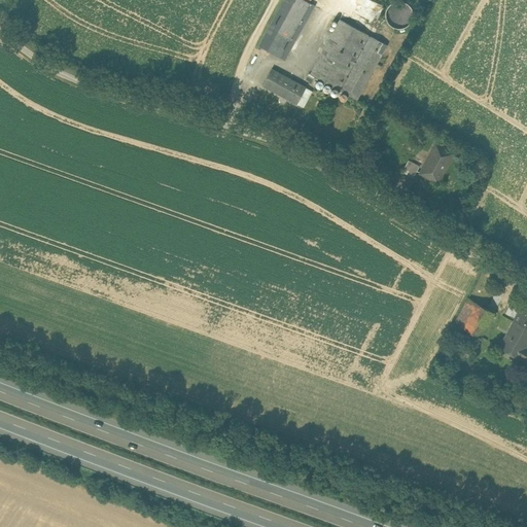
[(283,0),(274,19),(295,31),(311,3),(310,2),(311,0),(283,0)]
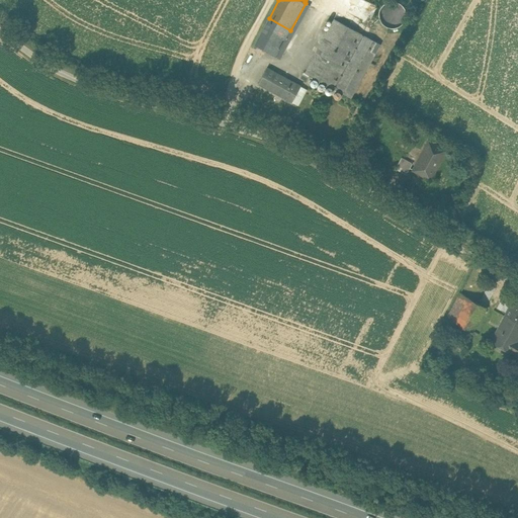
[(406,20),(406,14),(405,9),(402,5),(398,2),(393,1),(387,2),(382,5),(380,10),(379,15),(380,20),(383,24),(387,27),(393,28),(398,27),(403,24),(406,20)]
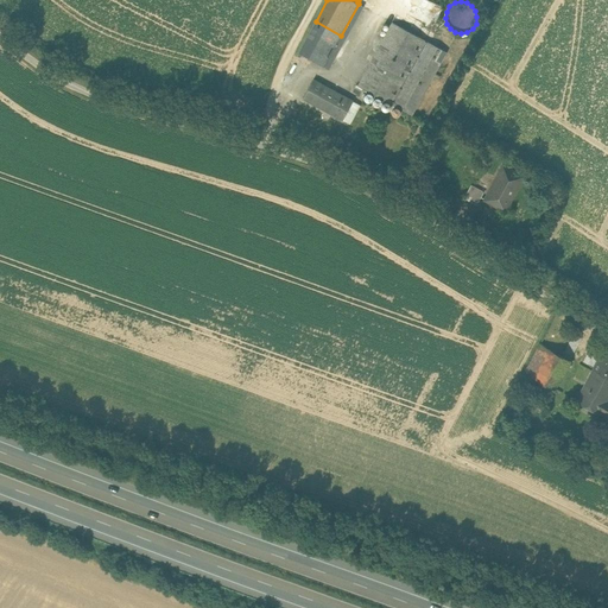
[(341,36),(316,21),(298,54),(324,67),(341,36)]
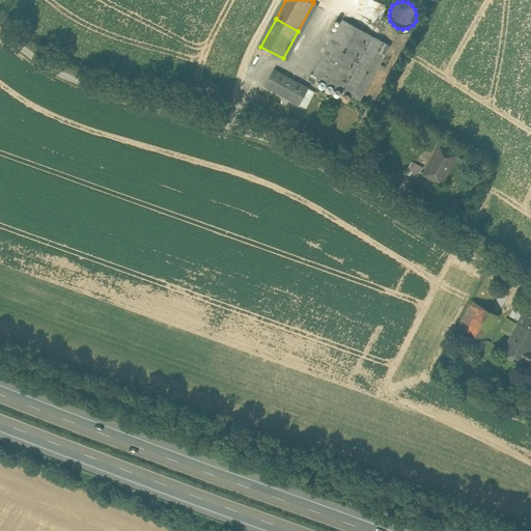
[(343,20),(313,75),(341,90),(371,35),(343,20)]
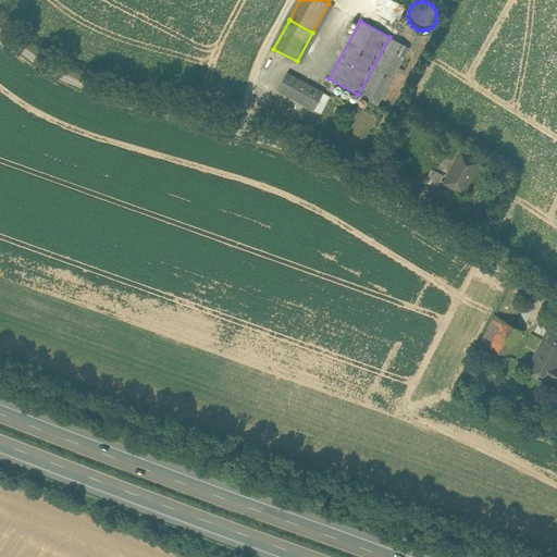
[(390,37),(358,95),(376,104),(409,47),(390,37)]
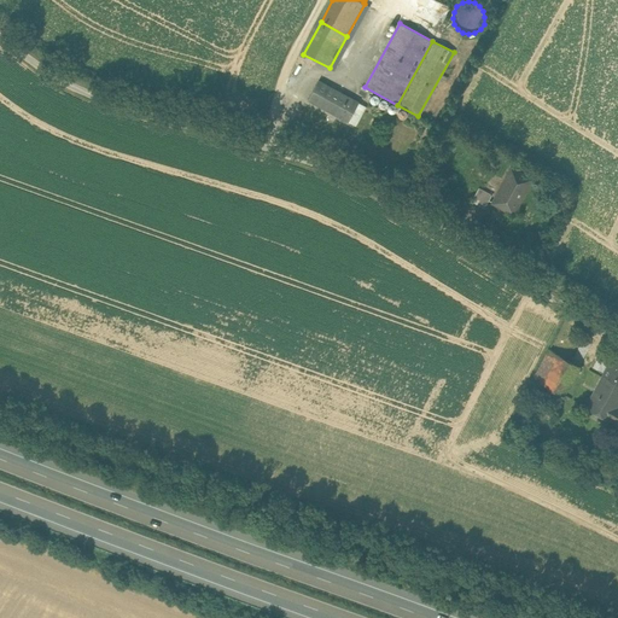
[(360,103),(319,80),(308,100),(349,122),(359,103),(360,103)]
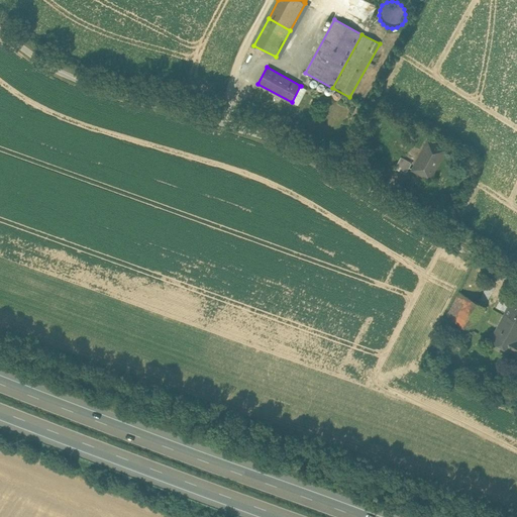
[(300,86),(292,102),(297,105),(306,89),(300,86)]
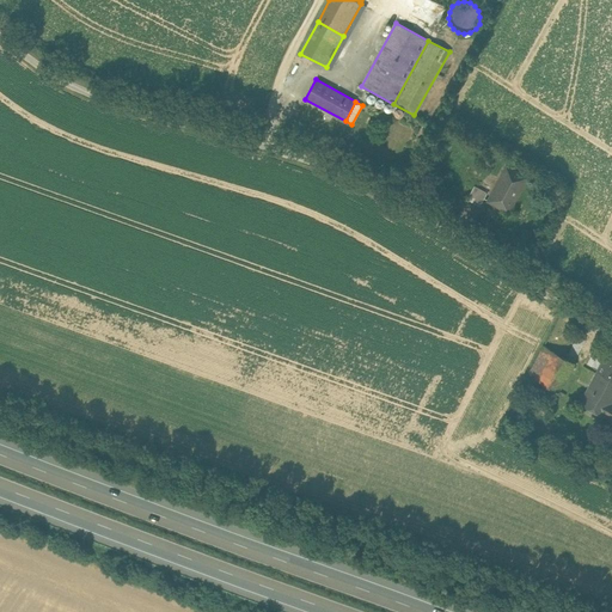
[(507,167),(488,201),(508,212),(527,178),(507,167)]
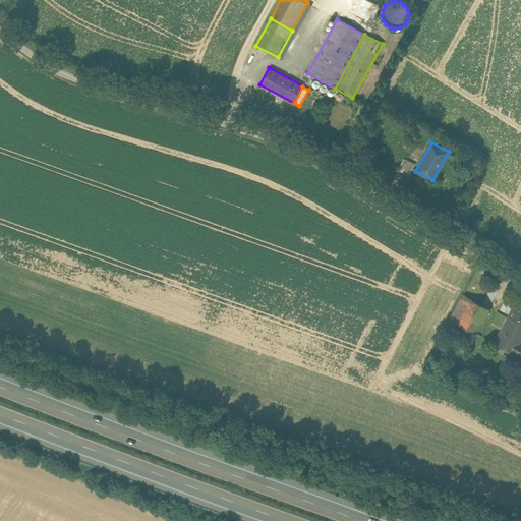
[(404,159),(398,170),(403,173),(409,162),(404,159)]
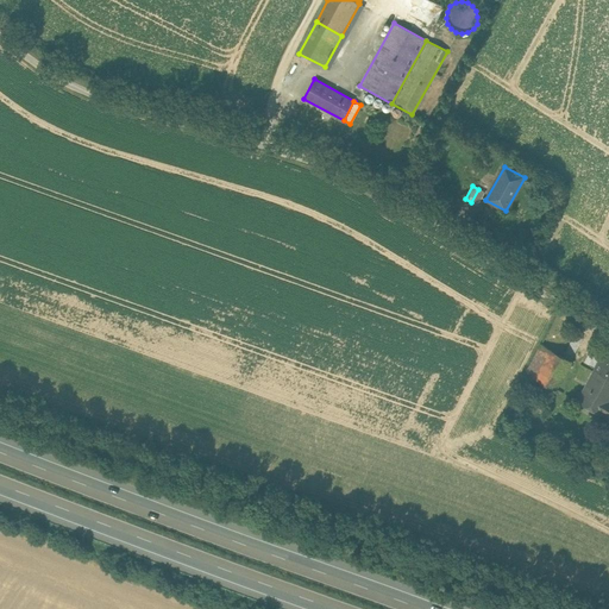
[(478,189),(471,202),(478,206),(485,193),(478,189)]
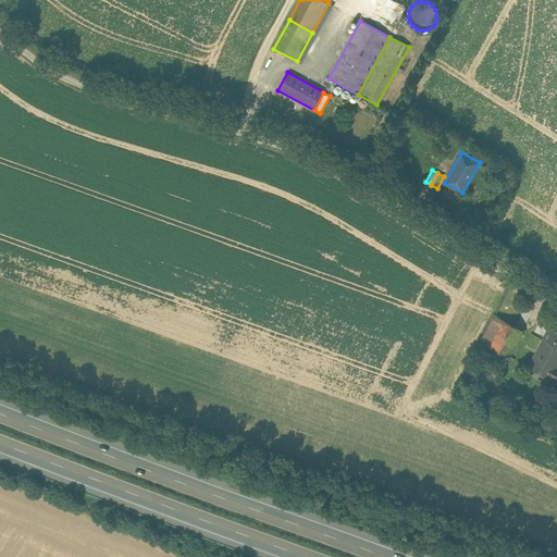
[(523,331),(495,316),(481,341),(508,357),(523,331)]
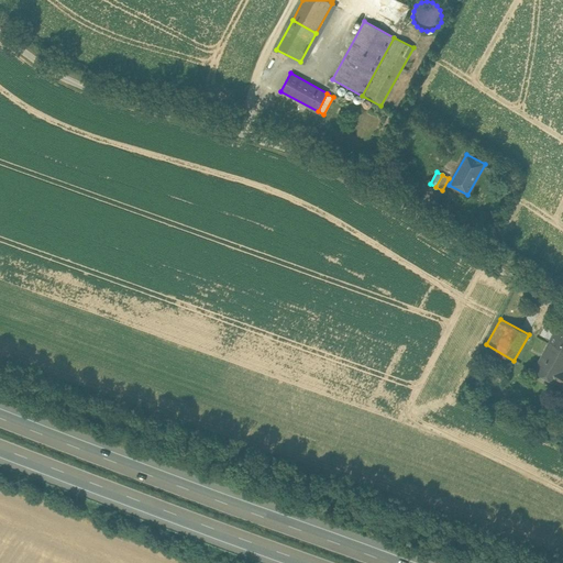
[(562,329),(558,327),(549,342),(562,349),(562,329)]
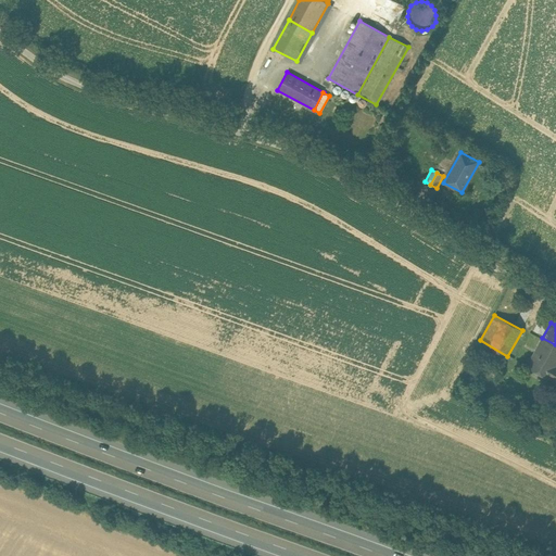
[(555,344),(542,338),(527,367),(550,379),(555,366),(555,344)]
